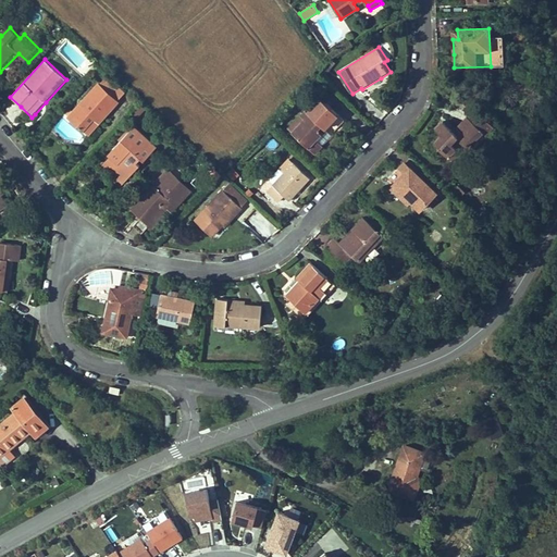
[(97,82),(65,115),(85,133),(89,137),(121,102),(97,82)]
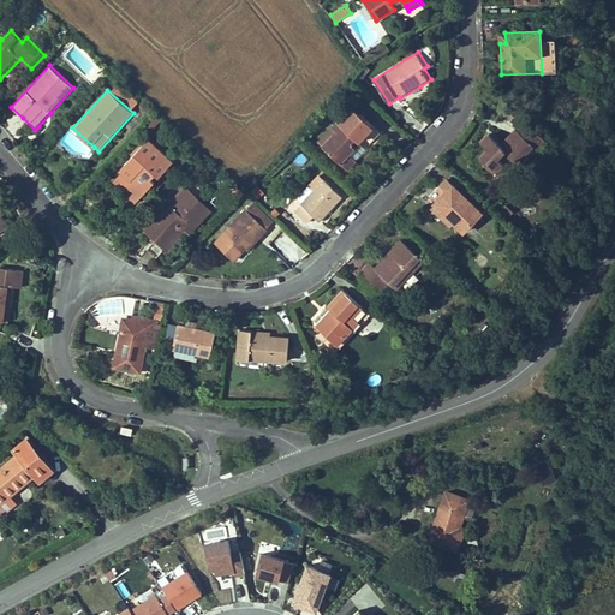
[(323,144),(347,167),(370,143),(380,132),(353,107),(339,123),(341,125),(323,144)]
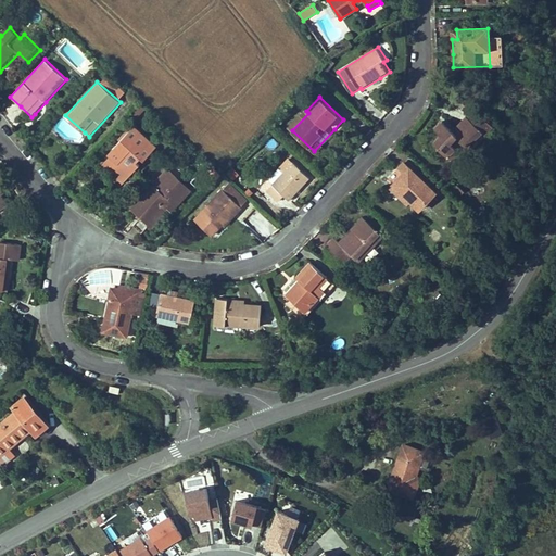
[(441,135),(433,142),(456,165),(471,149),(467,144),(475,137),(476,138),(482,131),(467,116),(460,124),(466,128),(458,136),(442,121),(436,128),(441,135)]
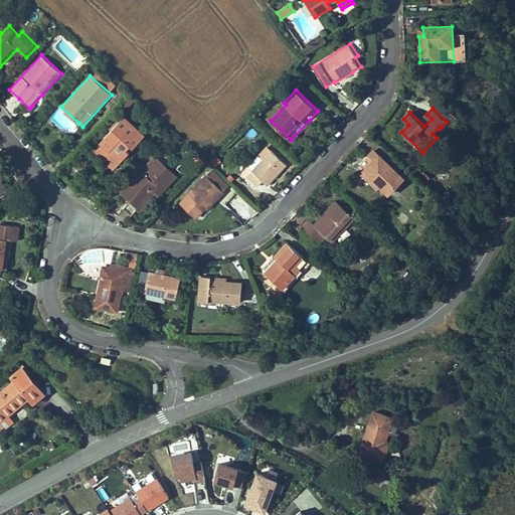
[(145,137),(124,118),(106,137),(108,139),(102,145),(105,148),(102,151),(116,164),(120,160),(122,162),(131,152),(128,150),(132,146),(135,149),(145,137)]
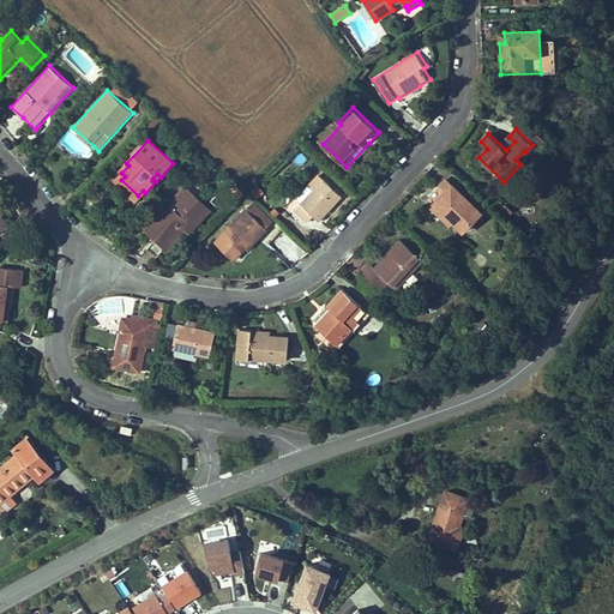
[(323,178),(295,209),(309,221),(314,215),(320,220),(342,194),(323,178)]
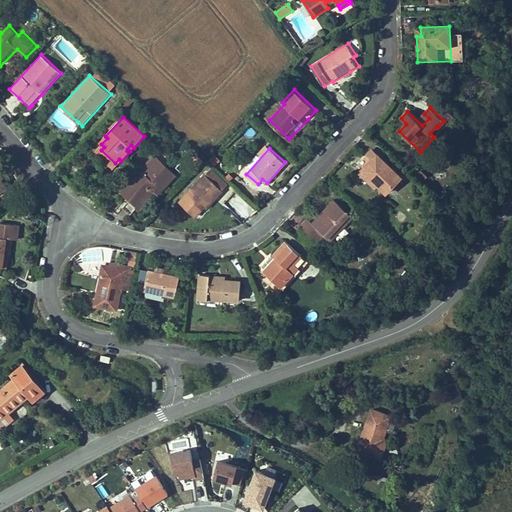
[(115,163),(101,150),(97,154),(105,161),(111,167),(115,163)]
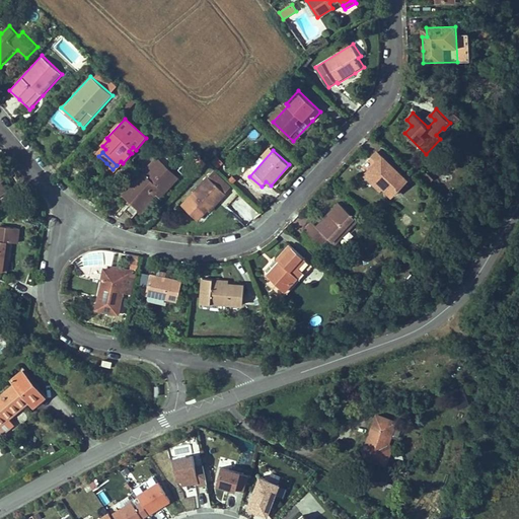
[(376,161),(365,172),(382,189),(389,196),(404,179),(376,152),(371,156),(376,161)]
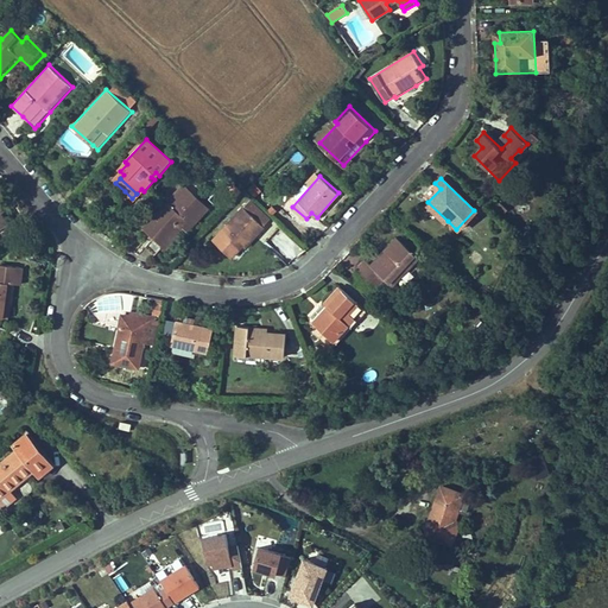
[(441,189),(435,183),(429,189),(422,196),(428,202),(441,189)]
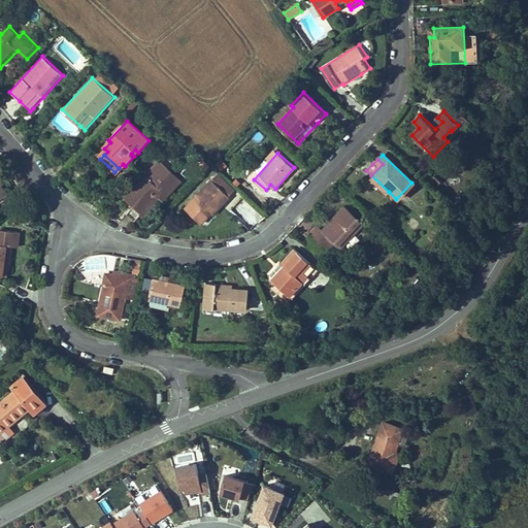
[(158,161),(122,200),(138,215),(142,219),(159,201),(162,204),(182,183),(158,161)]
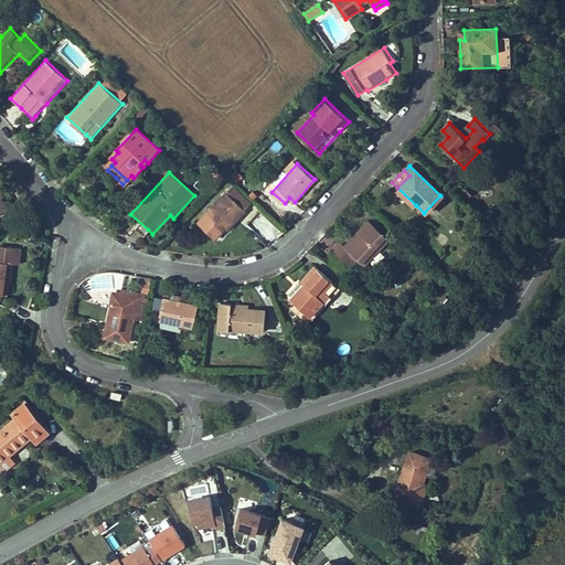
[(0,188),(0,215),(3,221),(19,212),(14,205),(8,209),(1,199),(4,196),(1,190),(0,188)]
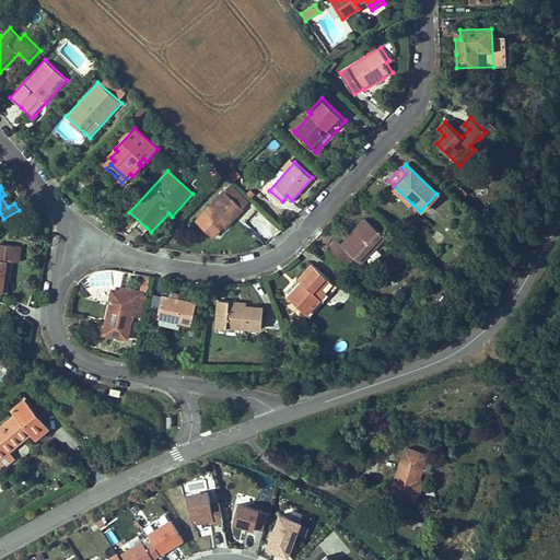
[(412,203),(394,186),(392,188),(409,206),(412,203)]
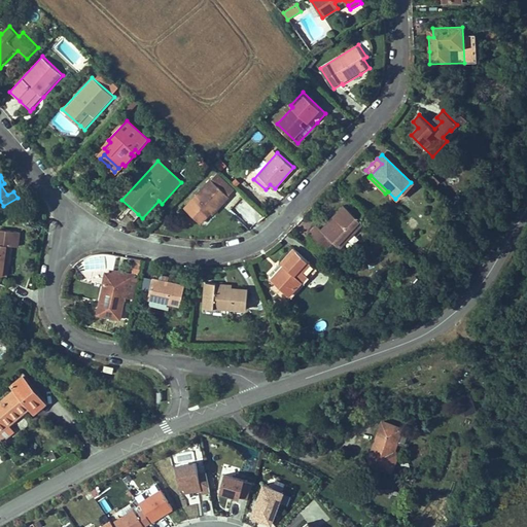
[(211,180),(185,209),(201,222),(212,210),(214,211),(229,196),(211,180)]
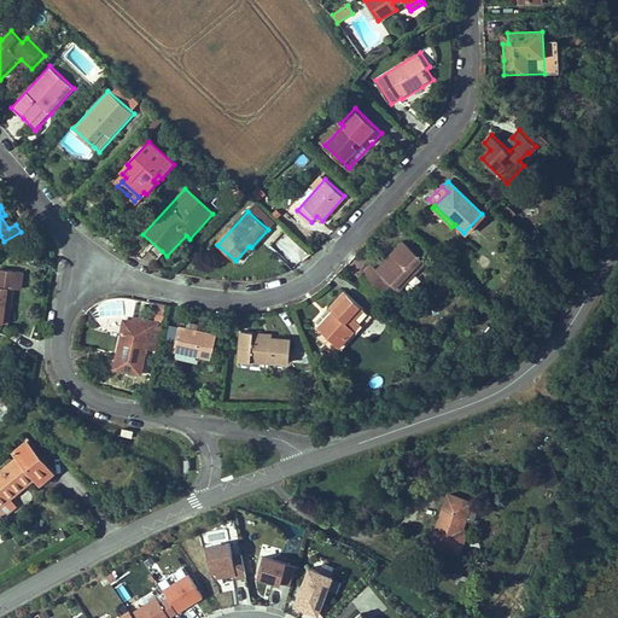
[(391,283),(400,290),(426,261),(403,240),(377,269),(385,277),(391,283)]
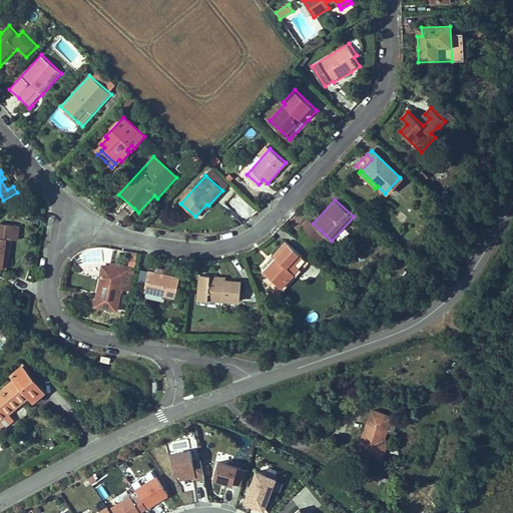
[(320,229),(313,223),(308,219),(301,226),(313,237),(320,229)]
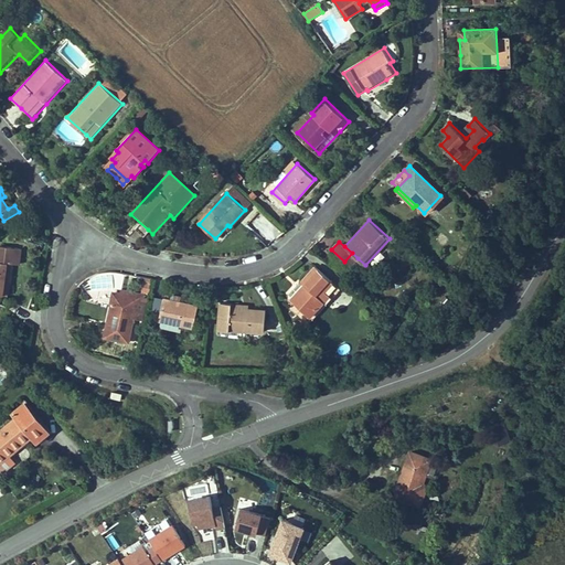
[(0,294),(8,295),(12,263),(20,264),(21,248),(0,245),(0,294)]
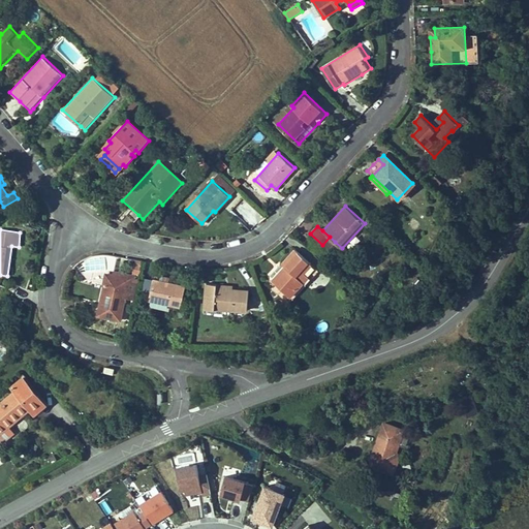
[(330,237),(322,245),(328,250),(335,242),(330,237)]
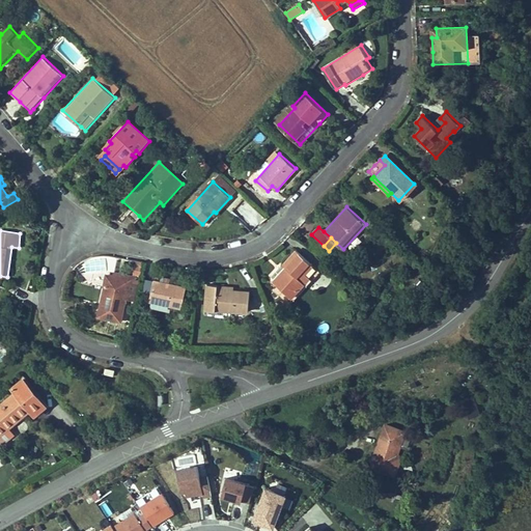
[(320,274),(296,251),(283,264),(289,270),(281,278),(279,275),(273,281),(292,299),(305,285),(301,281),(307,274),(314,281),(320,274)]
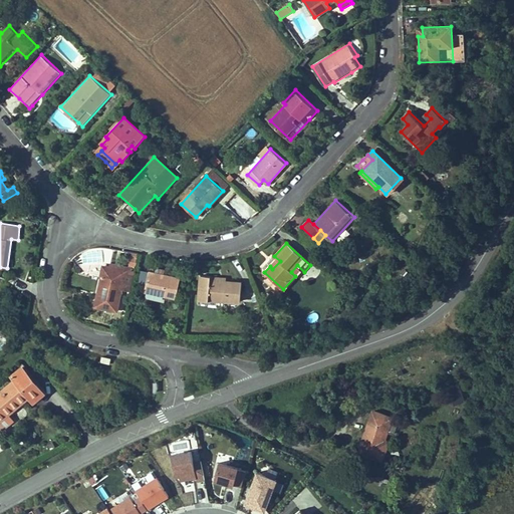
[(262,269),(264,272),(270,266),(272,269),(280,261),(274,256),(273,255),(262,266),(262,269)]
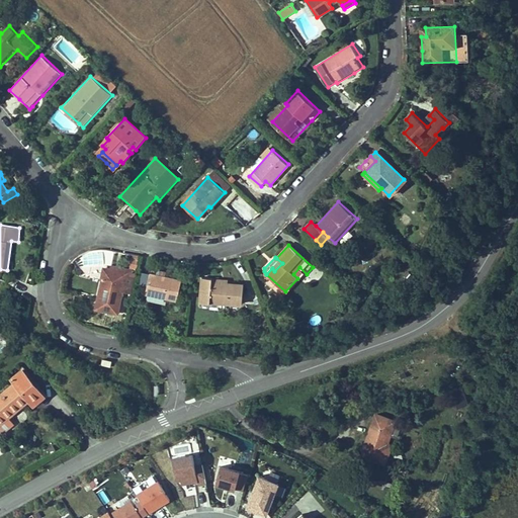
[(132,287),(135,274),(132,268),(117,265),(117,270),(104,267),(96,309),(119,313),(123,285),(132,287)]
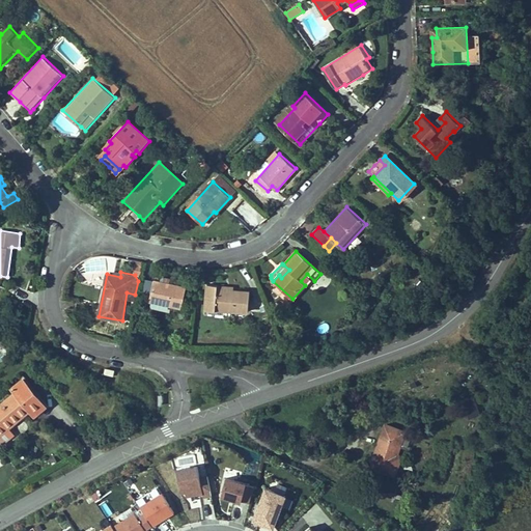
[(305,285),(292,299),(295,301),(314,281),(307,274),(301,281),(305,285)]
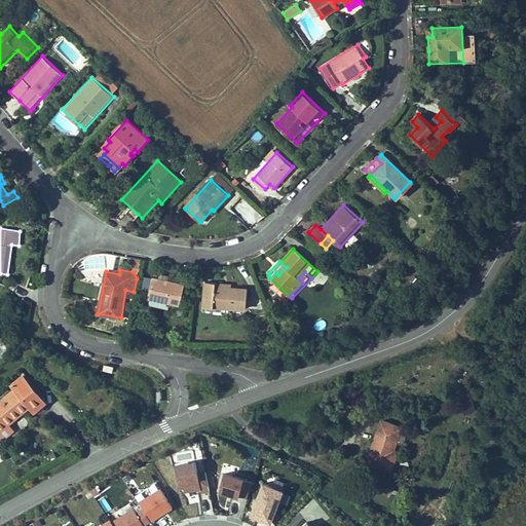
[(149,291),(151,278),(143,276),(141,290),(149,291)]
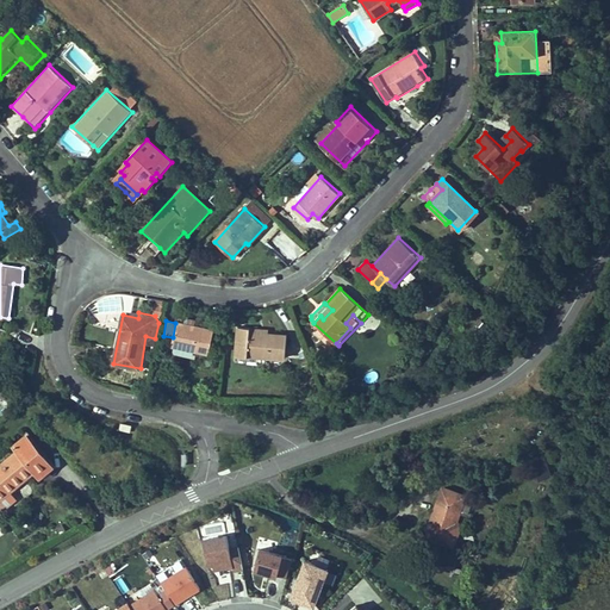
[(178,322),(170,352),(197,358),(198,352),(210,354),(215,329),(192,324),(178,322)]
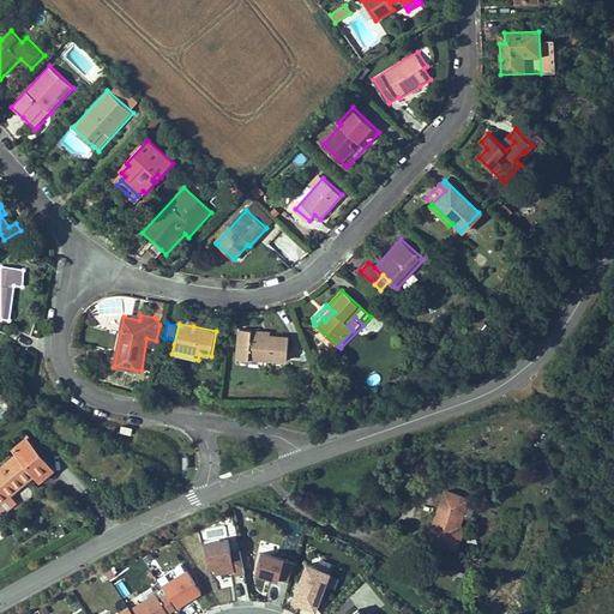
[(239,329),(238,357),(269,360),(287,360),(289,337),(269,336),(251,335),(252,330),(239,329)]
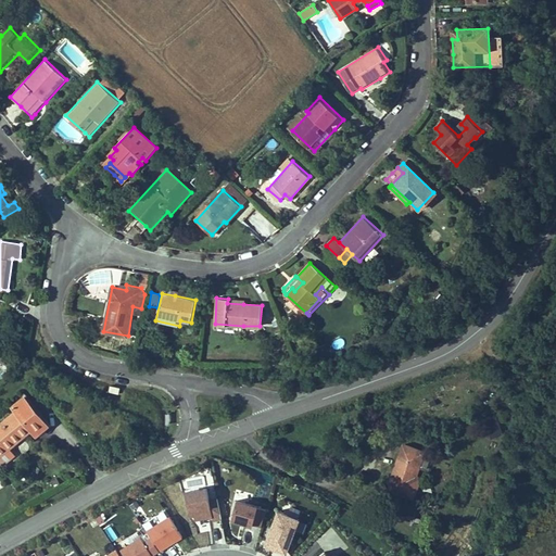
[(389,310),(383,315),(390,321),(395,317),(389,310)]
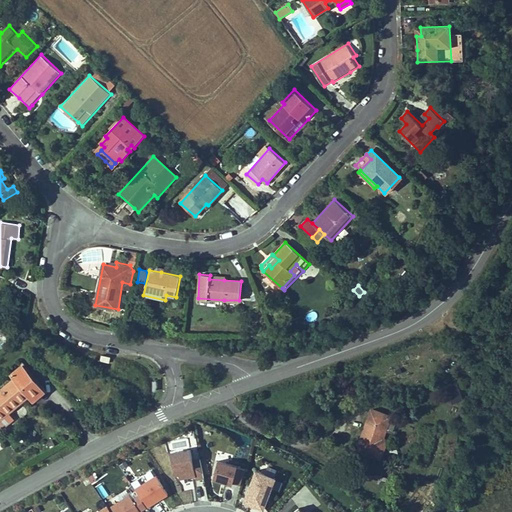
[(0,332),(6,335),(9,327),(0,323),(0,332)]
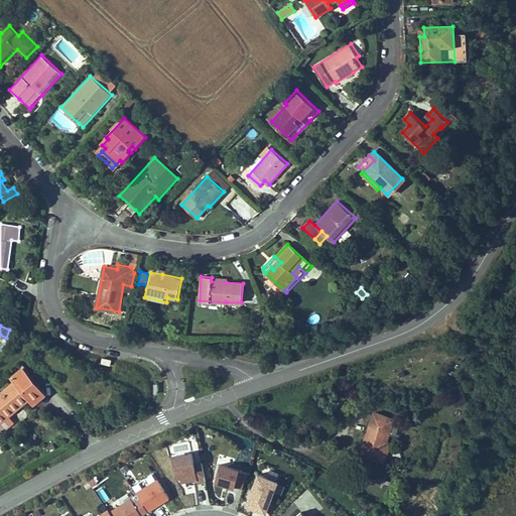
[(0,427),(4,432),(16,422),(11,416),(29,401),(34,406),(47,396),(23,367),(10,378),(14,382),(0,392),(0,427)]
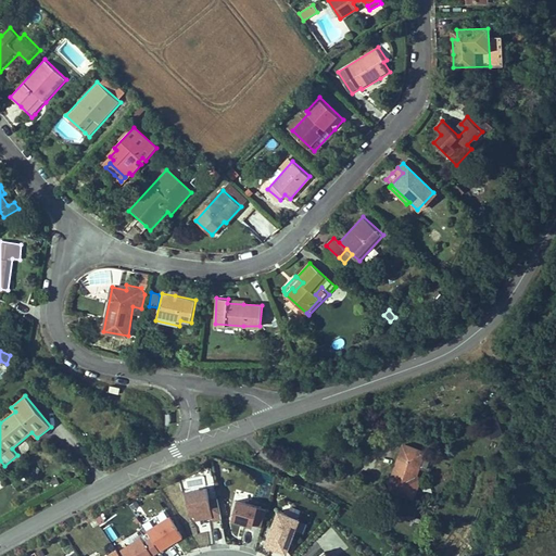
[(426,452),(401,444),(386,490),(414,500),(421,480),(416,479),(426,452)]
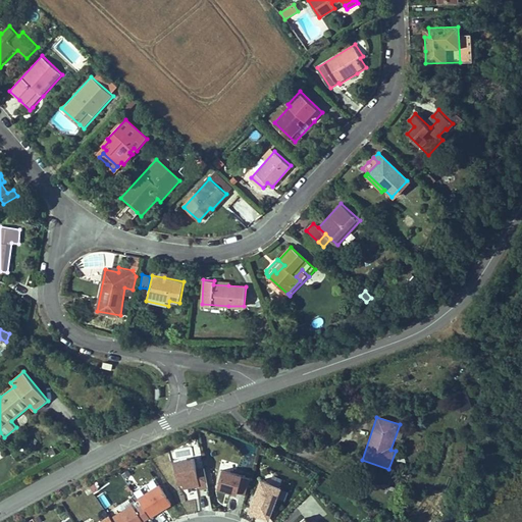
[(207,439),(208,450),(215,449),(213,438),(207,439)]
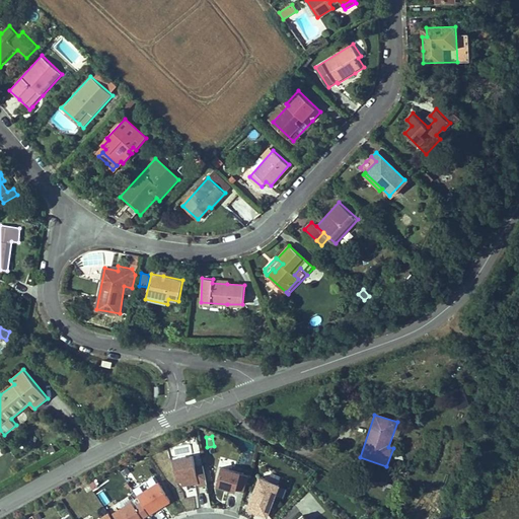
[(194,456),(174,459),(179,488),(197,485),(197,486),(206,485),(203,465),(196,466),(194,456)]
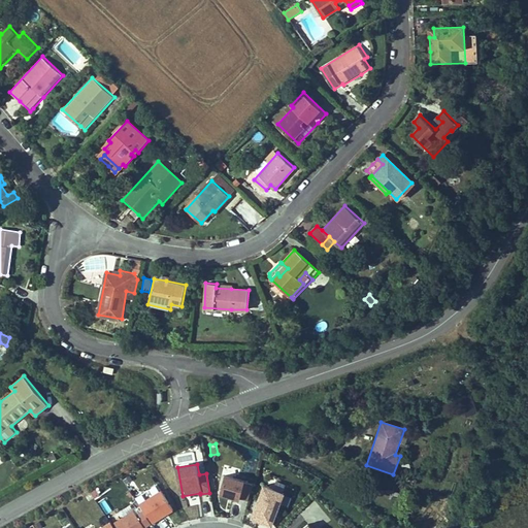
[(255,483),(224,473),(217,496),(248,505),(255,483)]
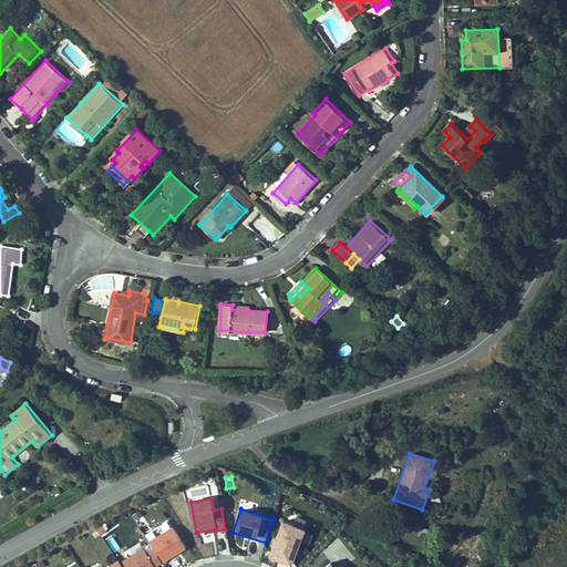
[(187,546),(175,526),(151,540),(155,548),(163,560),(164,562),(187,546)]
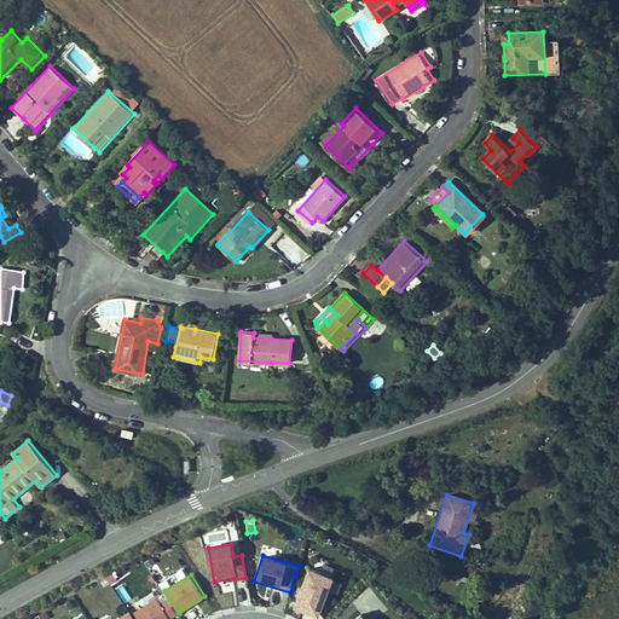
[(318,615),(323,602),(333,606),(342,583),(319,574),(316,584),(306,580),(295,607),(318,615)]
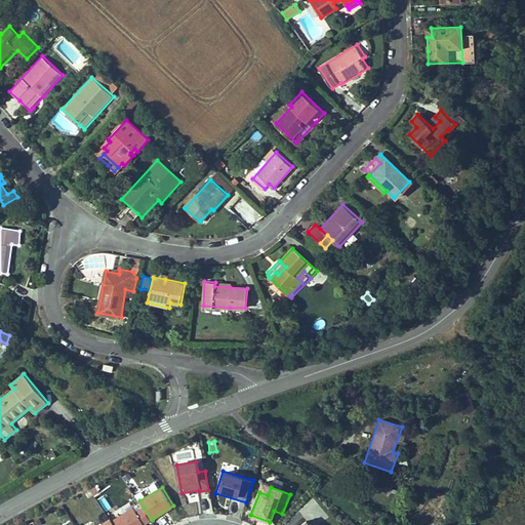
[(151,519),(144,508),(137,512),(134,507),(112,520),(115,524),(146,524),(145,523),(151,519)]
